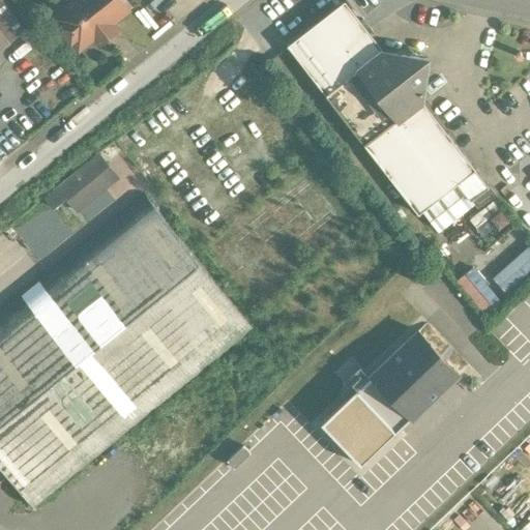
[(3,0),(0,0),(0,49),(26,28),(3,0)]
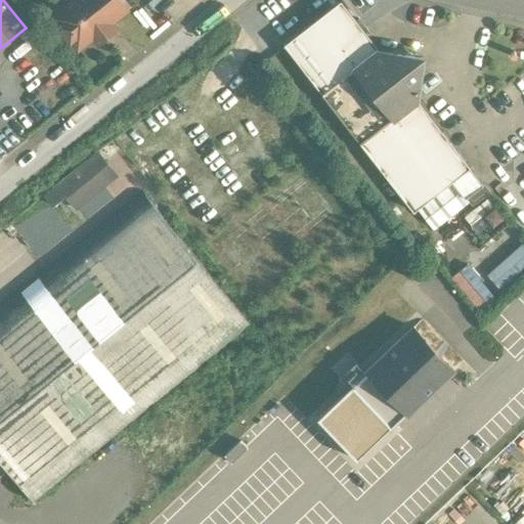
[(74,0),(72,3),(64,2),(58,7),(57,13),(52,18),(78,49),(93,37),(98,43),(117,29),(112,23),(127,9),(119,0),(74,0)]
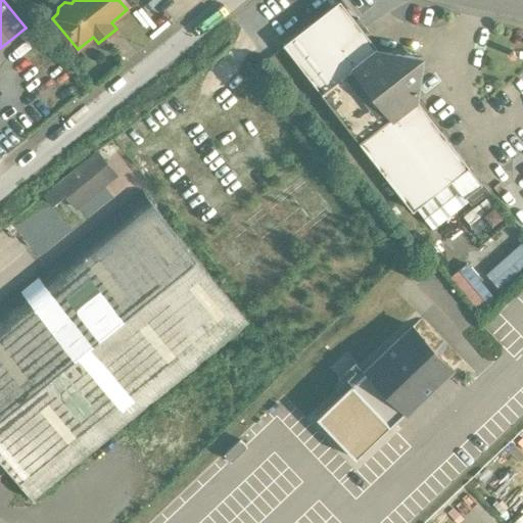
[(469,165),(417,98),(421,66),(410,52),(378,48),(340,0),(284,44),(412,210),(417,206),(450,180),(469,165)]
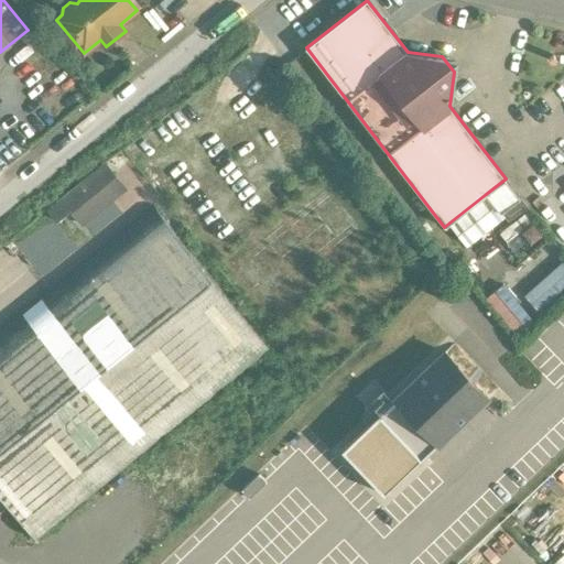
[(104,167),(47,212),(56,221),(69,210),(82,225),(116,197),(105,183),(111,177),(104,167)]
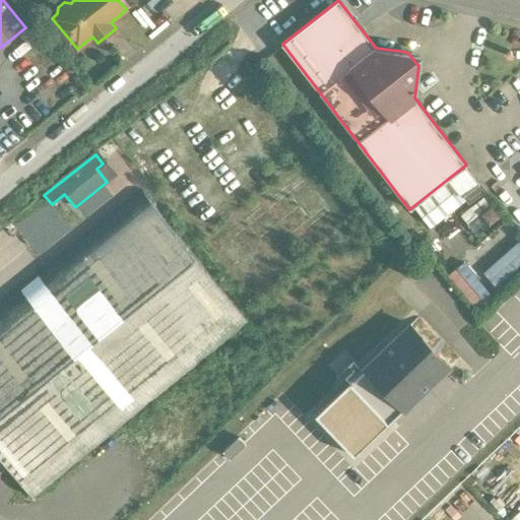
[(448,179),(414,205),(431,225),(465,199),(462,195),(448,179)]
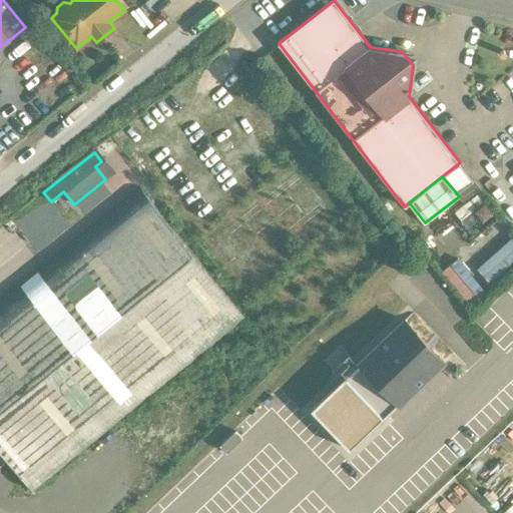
[(474,179),(456,192),(459,196),(464,202),(481,189),(474,179)]
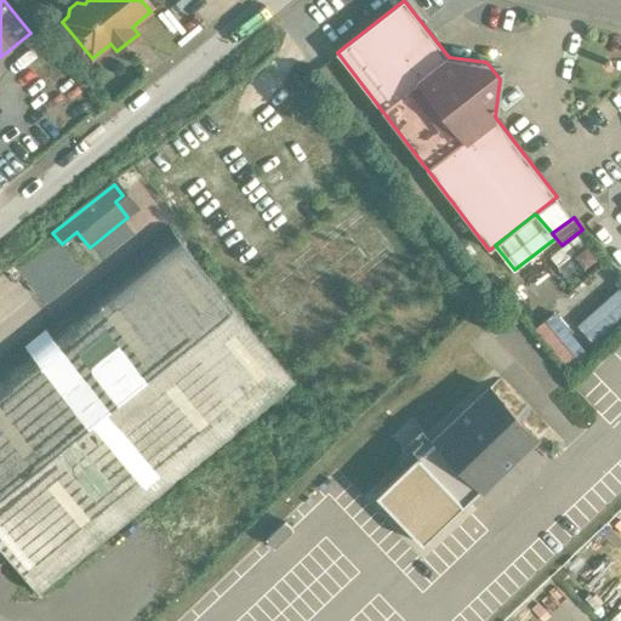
[(172,229),(0,364),(0,546),(9,558),(38,594),(298,388),(172,229)]
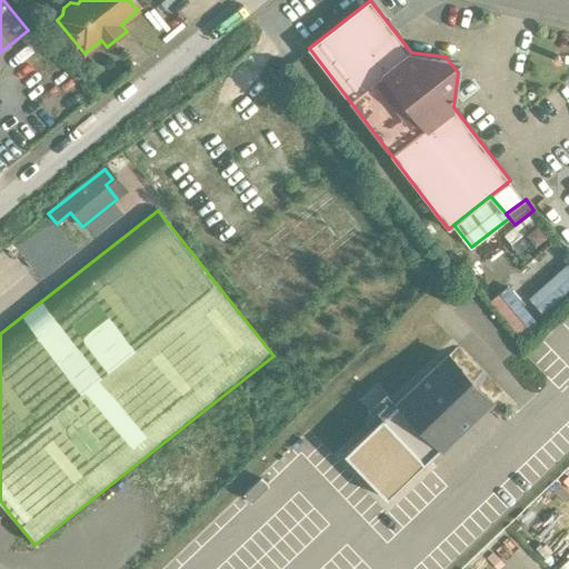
[(568,267),(552,280),(561,292),(568,286),(568,267)]
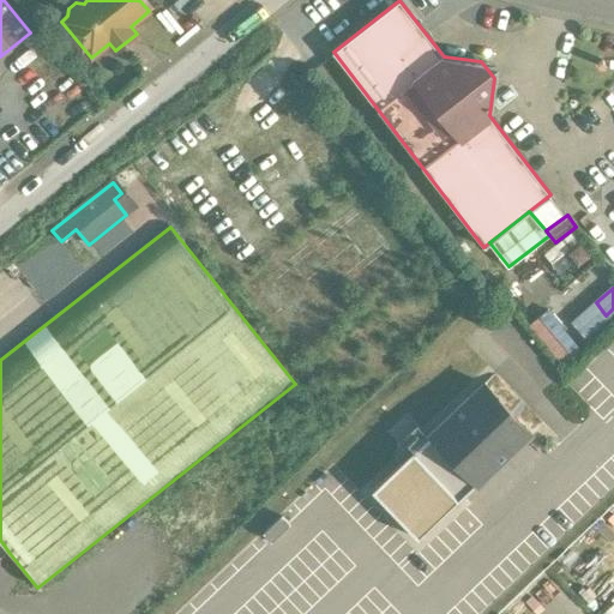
[(563,361),(579,345),(545,308),(528,324),(563,361)]
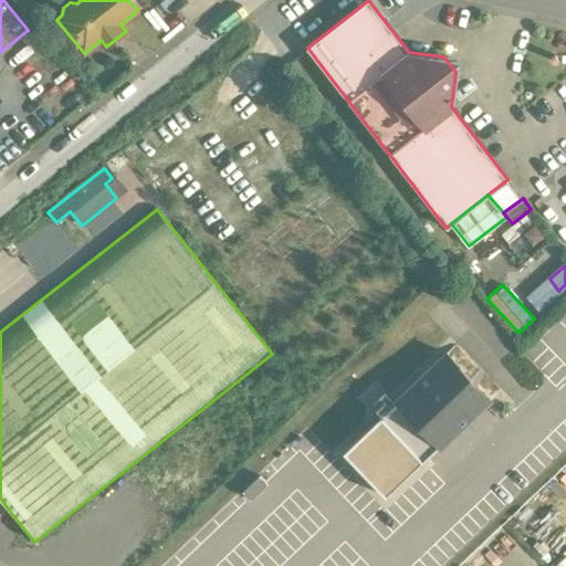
[(489,398),(447,353),(396,401),(438,447),(489,398)]
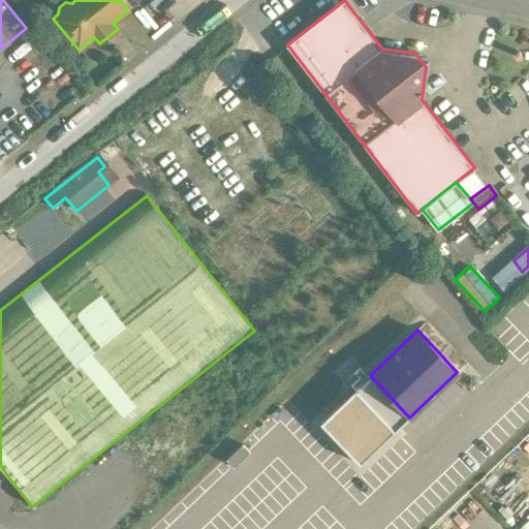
[(339,393),(344,399),(354,390),(370,375),(360,365),(342,381),(346,385),(339,393)]
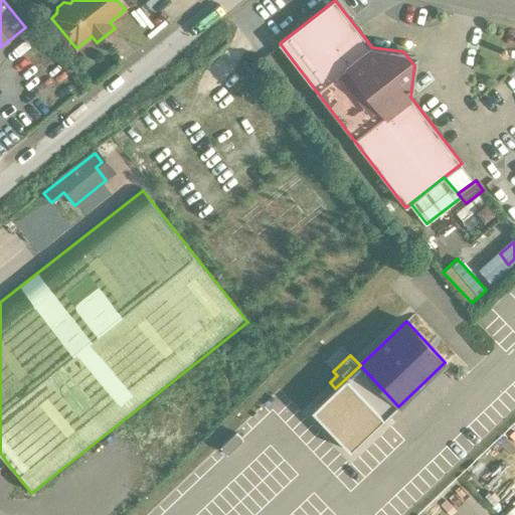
[(345,379),(384,419),(398,406),(360,365),(345,379)]
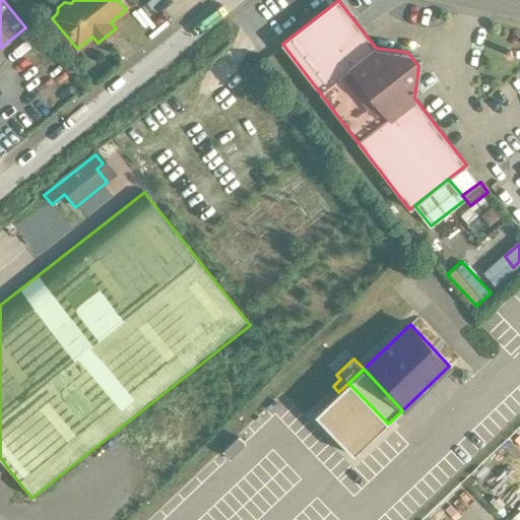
[(388,424),(348,383),(338,392),(315,414),(354,456),(388,424)]
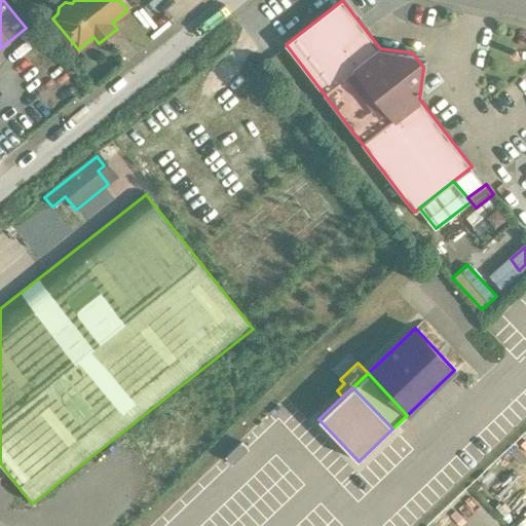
[(505,454),(471,479),(479,489),(513,465),(505,454)]
